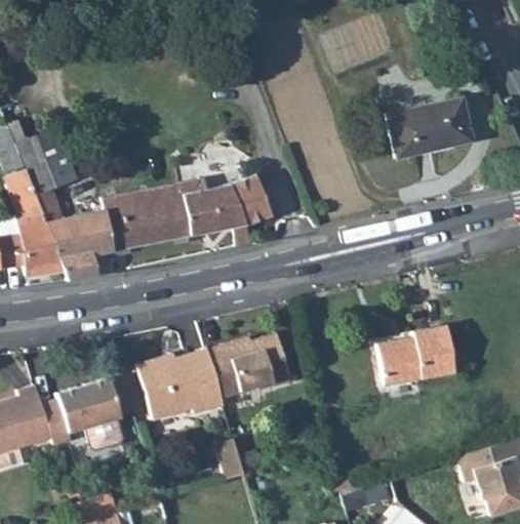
[(387,115),(397,158),(472,142),(462,98),(387,115)]
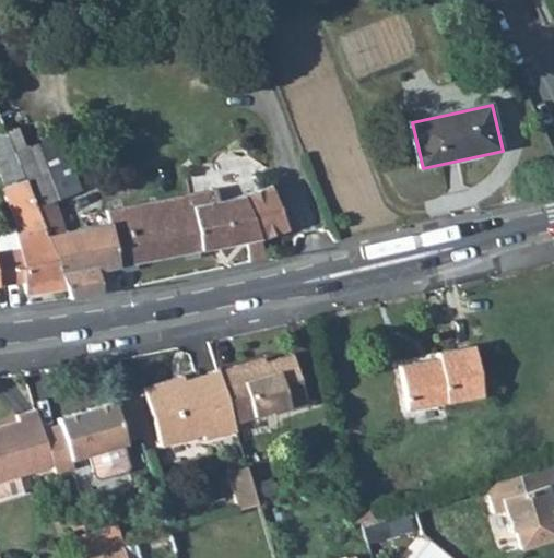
[(0,137),(0,167),(7,185),(25,178),(15,154),(8,133),(0,137)]
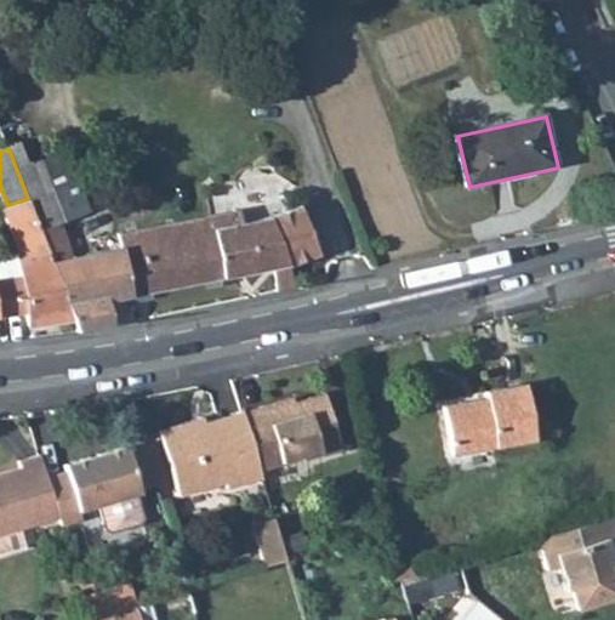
[(77,323),(80,334),(110,329),(103,303),(277,269),(282,293),(300,288),(291,268),(320,257),(301,208),(272,219),(239,226),(238,214),(124,237),(126,250),(77,260),(62,223),(94,212),(81,185),(69,189),(61,168),(73,163),(69,153),(17,171),(28,198),(29,203),(77,323)]
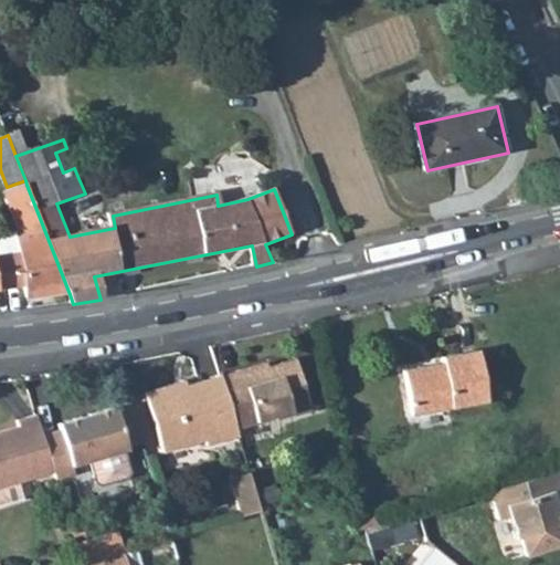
[(55,153),(63,173),(74,168),(66,148),(55,153)]
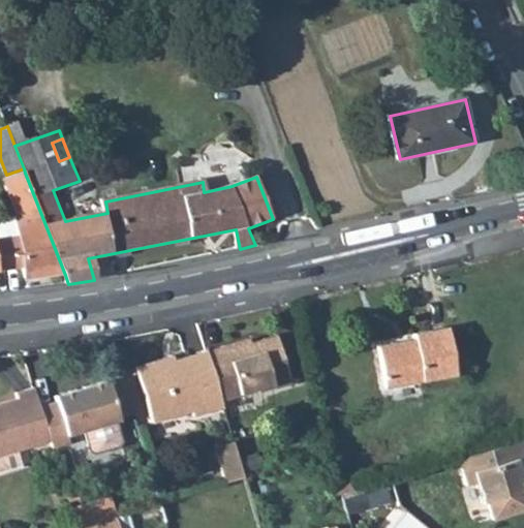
[(0,225),(0,271),(25,268),(27,280),(65,275),(25,173),(5,180),(23,223),(0,225)]
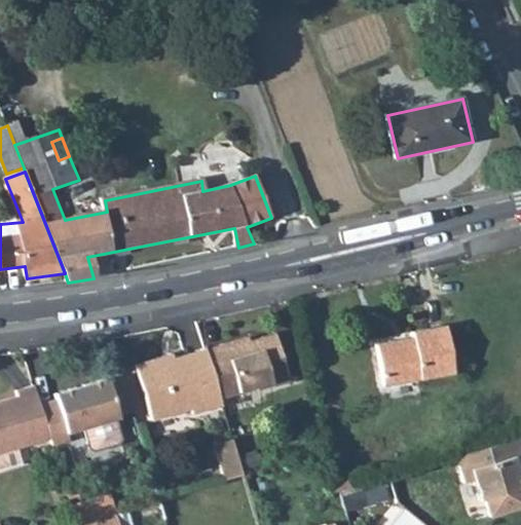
[(380,345),(386,386),(457,374),(449,328),(430,331),(415,333),(416,339),(380,345)]
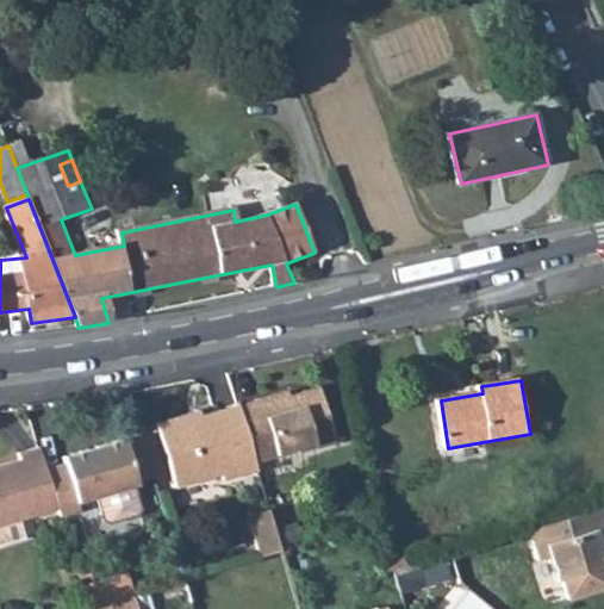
[(242,406),(259,463),(302,449),(303,453),(338,442),(323,387),(293,396),(266,404),(265,399),(242,406)]
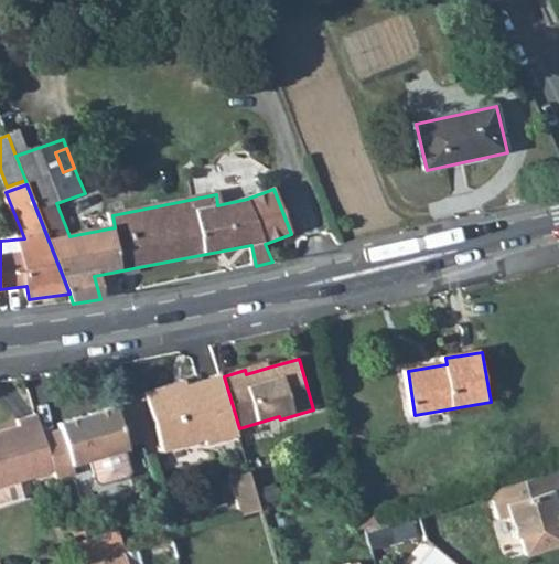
[(149,392),(167,451),(208,439),(211,445),(242,436),(239,428),(224,376),(224,375),(190,385),(182,387),(181,383),(149,392)]
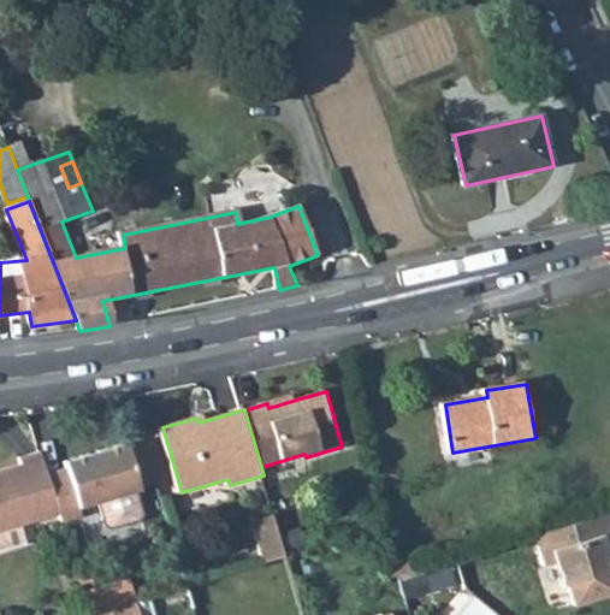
[(130,447),(142,484),(159,480),(147,442),(130,447)]
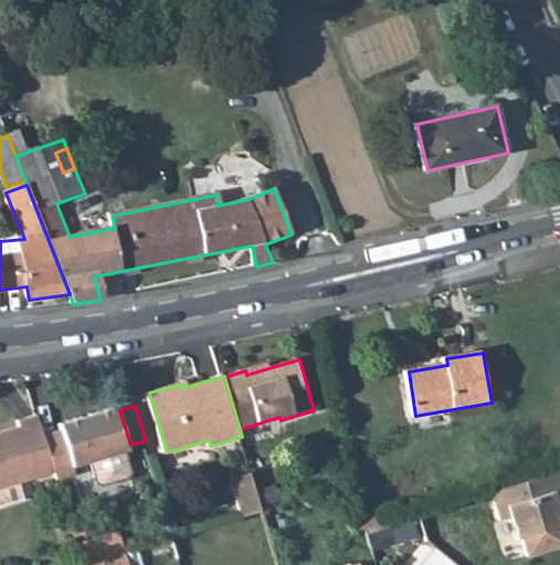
[(57,471),(60,479),(78,473),(76,466),(94,460),(101,483),(106,485),(131,478),(135,472),(128,450),(131,449),(130,445),(119,410),(119,407),(62,425),(64,430),(46,436),(57,471)]
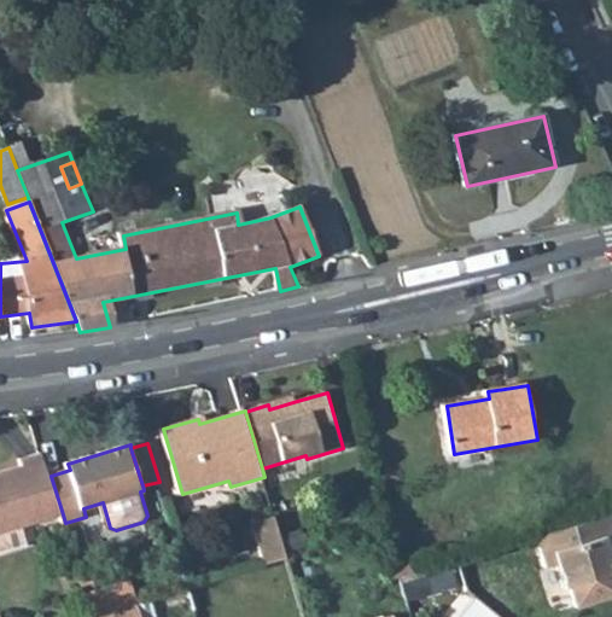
[(0,473),(0,533),(24,527),(63,514),(51,476),(44,453),(23,459),(24,466),(0,473)]
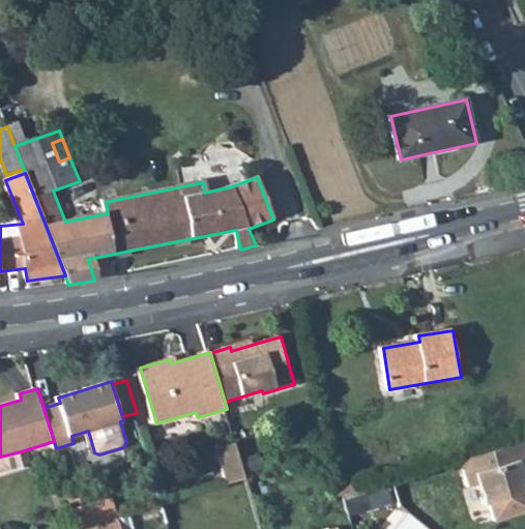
[(498,500),(504,519),(524,512),(524,440),(469,458),(477,485),(487,481),(493,501),(498,500)]
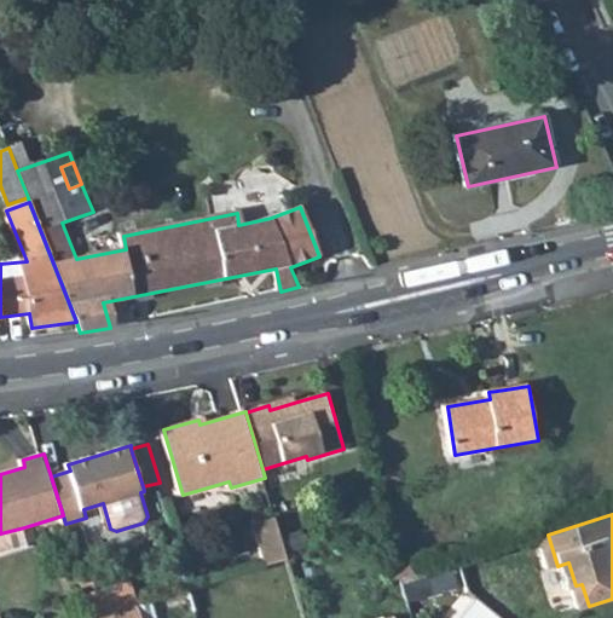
[(281,529),(277,517),(255,524),(259,535),(281,529)]
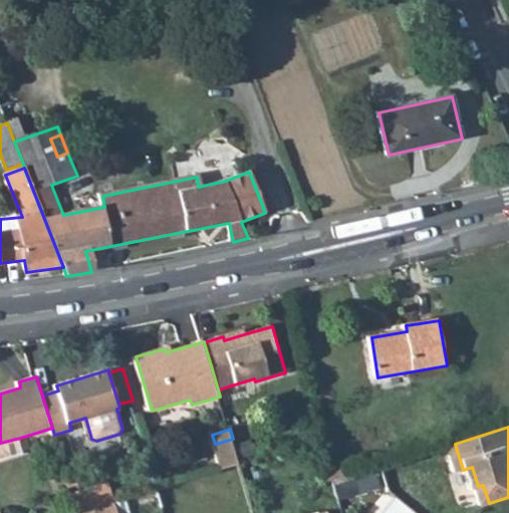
[(20,438),(0,443),(0,460),(25,453),(20,438)]
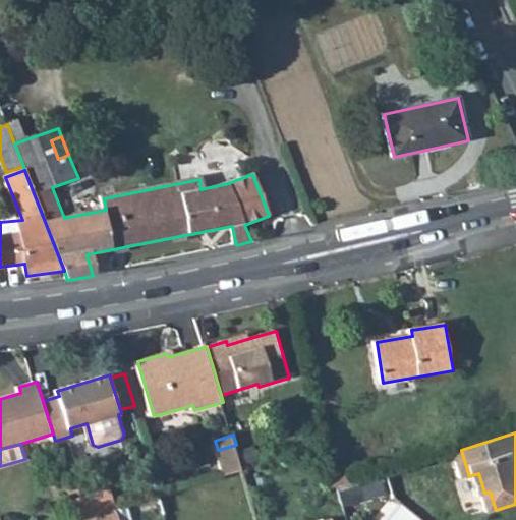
[(226,476),(244,470),(236,445),(218,450),(226,476)]
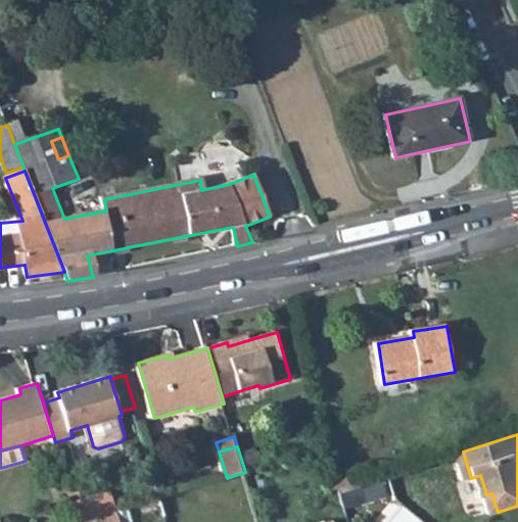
[(351,470),(325,478),(328,492),(340,489),(357,484),(351,470)]
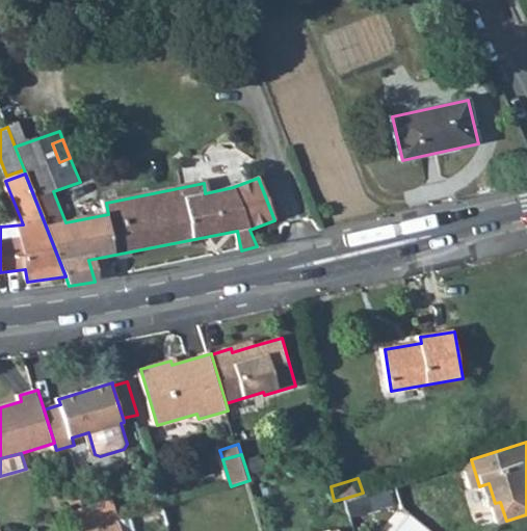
[(368,498),(350,503),(354,516),(372,511),(368,498)]
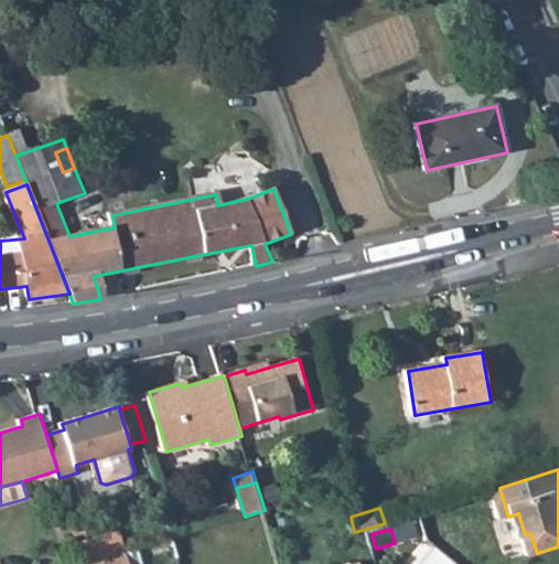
[(88,563),(127,552),(122,534),(79,547),(85,563),(88,563)]
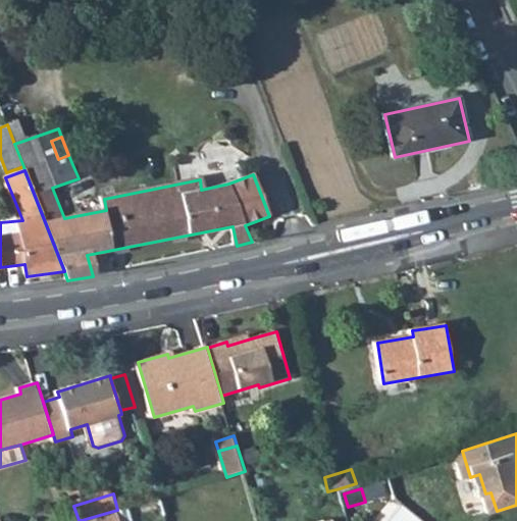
[(121,520),(117,510),(82,520),(121,520)]
